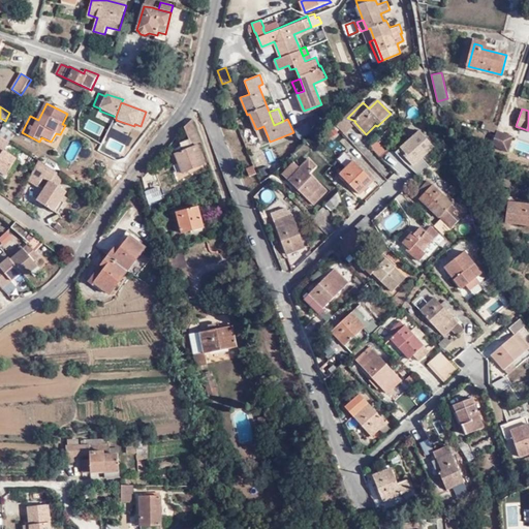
[(345,133),(355,123),(354,122),(355,121),(347,118),(343,117),(336,124),(345,133)]
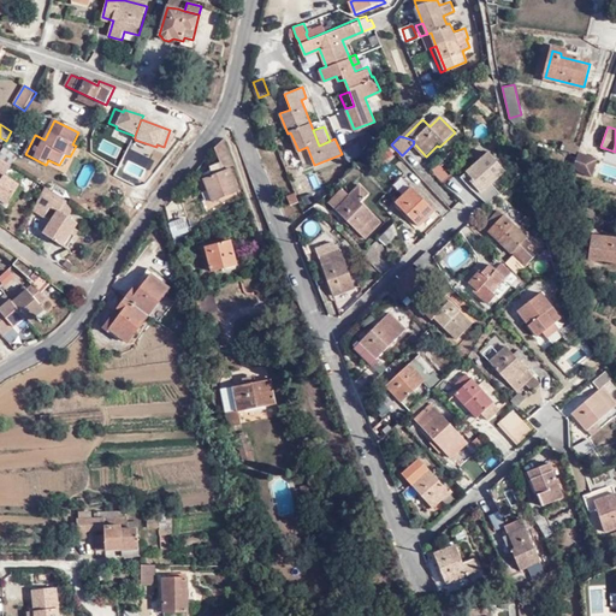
[(219,143),(215,147),(220,160),(209,165),(212,173),(203,177),(213,201),(238,190),(229,166),(235,165),(227,148),(224,138),(219,143)]
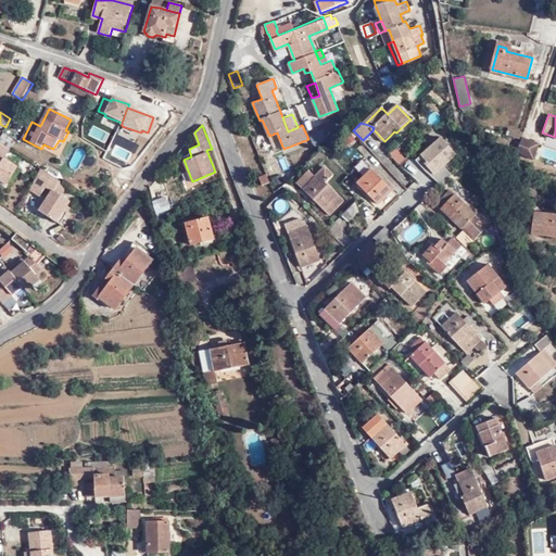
[(321,129),(313,134),(319,144),(328,140),(321,129)]
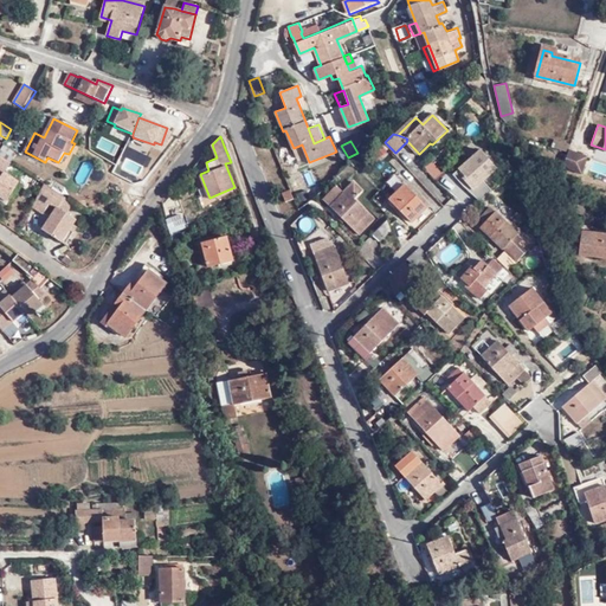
[(555,143),(553,150),(569,156),(572,149),(555,143)]
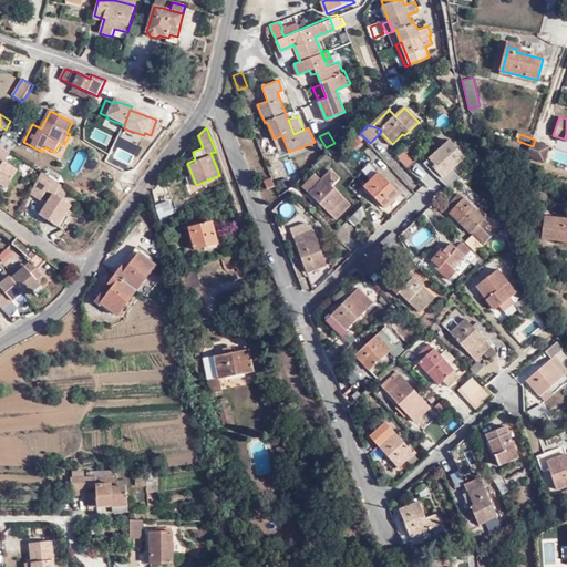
[(465,157),(450,140),(430,157),(435,164),(433,165),(443,176),(465,157)]
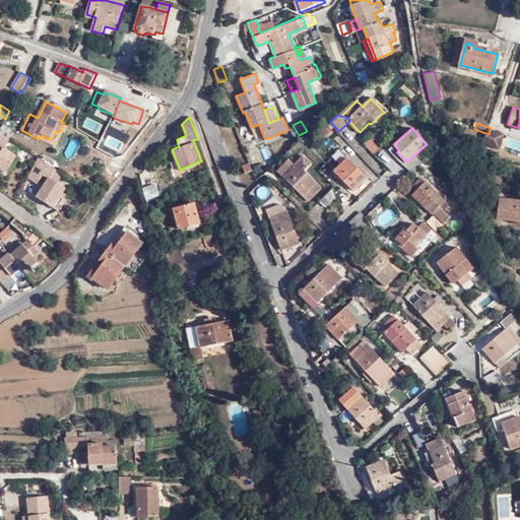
[(3,149),(8,141),(0,136),(0,171),(5,175),(15,158),(3,149)]
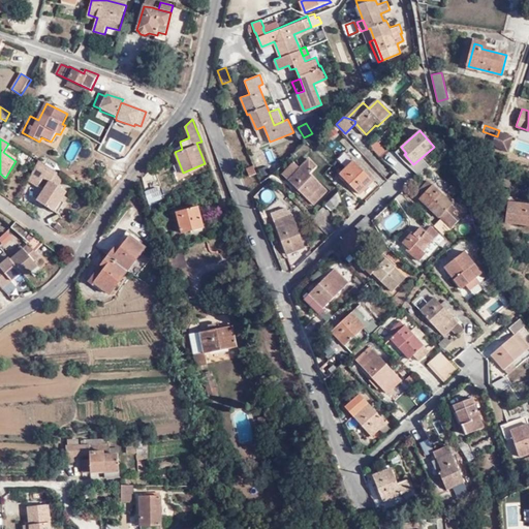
[(273,147),(263,151),(271,165),(279,161),(273,147)]
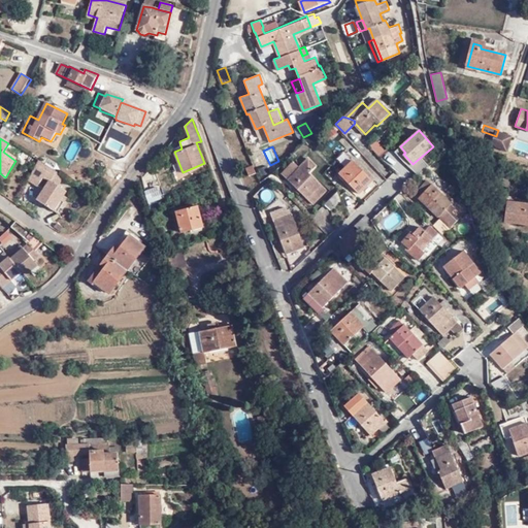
[(309,159),(301,166),(289,178),(312,203),(326,189),(309,172),(317,165),(309,159)]
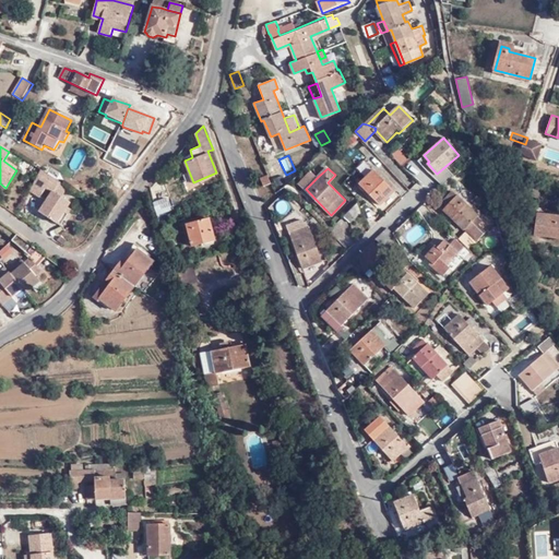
[(376,168),(360,182),(380,202),(395,189),(376,168)]
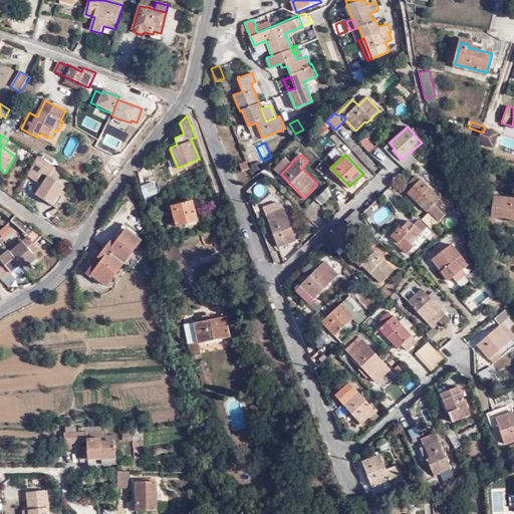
[(281,174),(293,162),(287,156),(275,168),(281,174)]
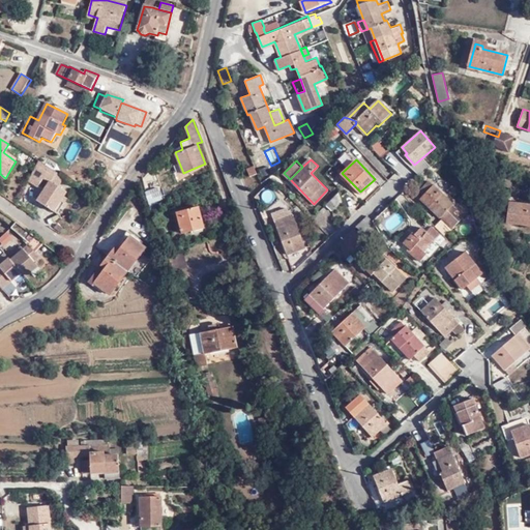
[(57,187),(63,179),(50,171),(38,164),(28,183),(37,188),(43,180),(50,184),(37,203),(57,216),(64,205),(60,203),(63,198),(66,194),(57,187)]
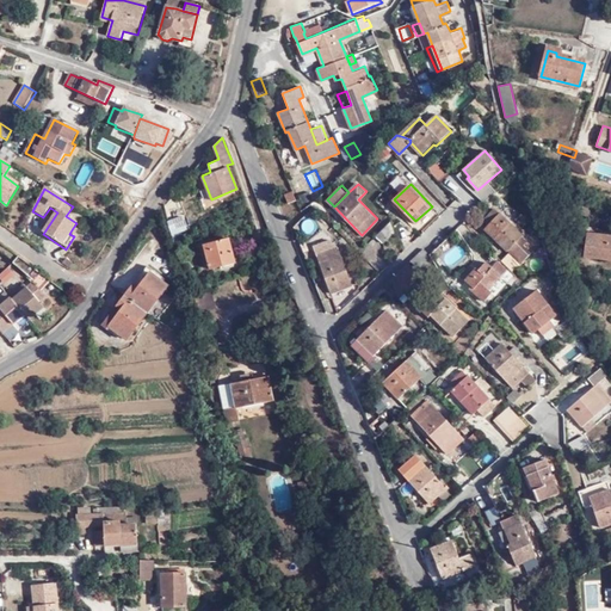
[(296,201),(294,191),(285,195),(289,203),(296,201)]
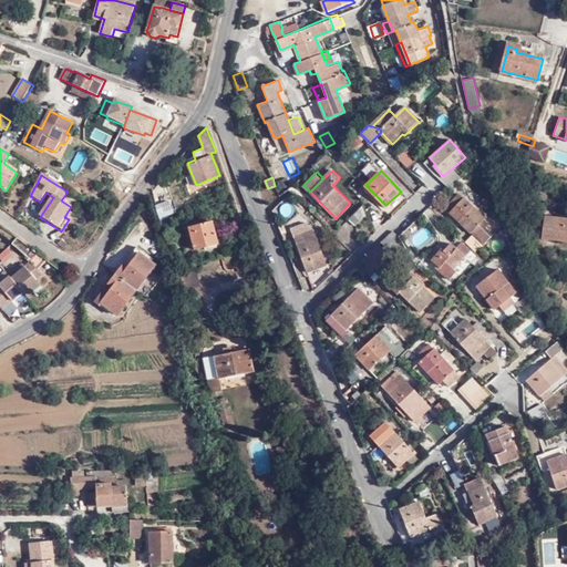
[(450,213),(471,234),(484,220),(460,196),(451,205),(454,208),(450,213)]
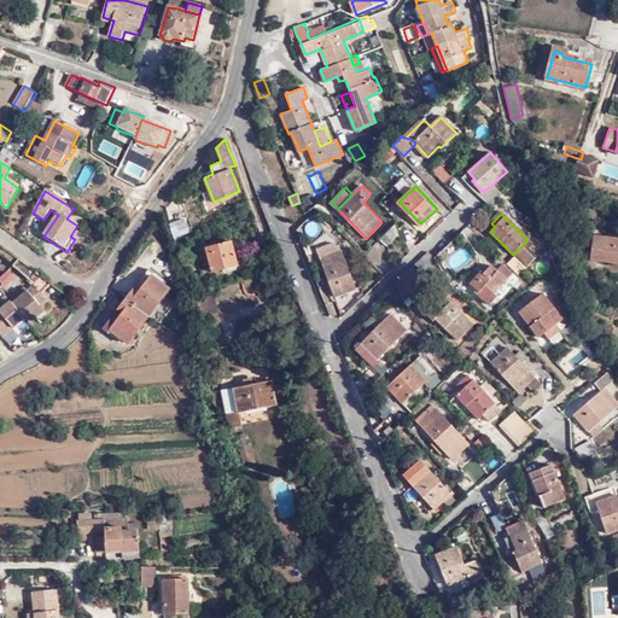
[(185,219),(176,221),(180,229),(187,227),(185,219)]
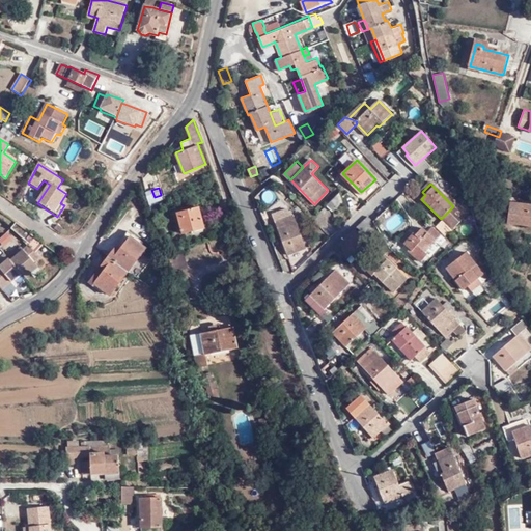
[(272,191),(263,194),(267,203),(276,200),(272,191)]
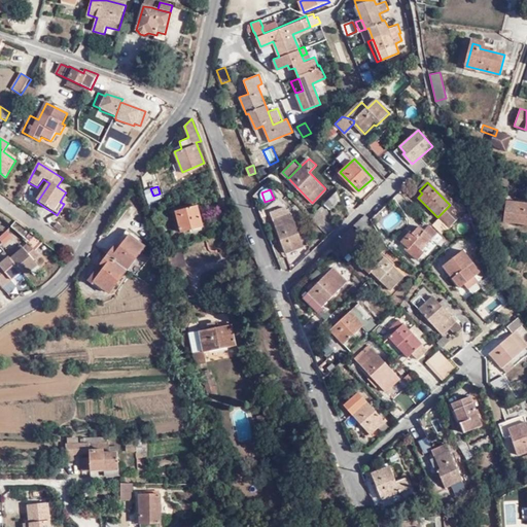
[(337,189),(324,202),(331,208),(341,199),(337,189)]
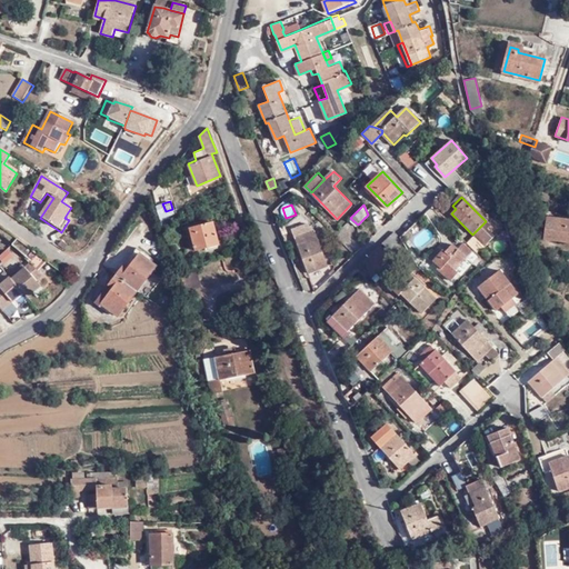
[(568,219),(549,218),(546,238),(568,239),(568,219)]
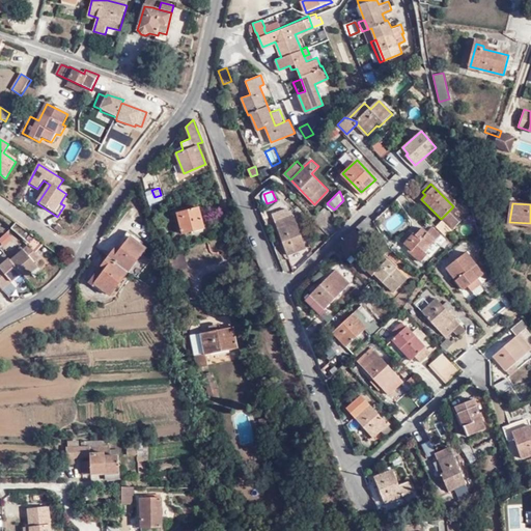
[(198,206),(178,213),(185,232),(204,226),(198,206)]
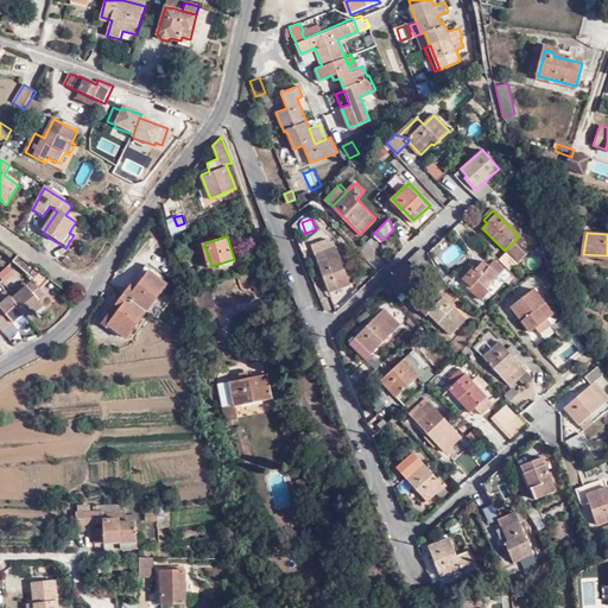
[(337,246),(316,254),(329,290),(350,283),(337,246)]
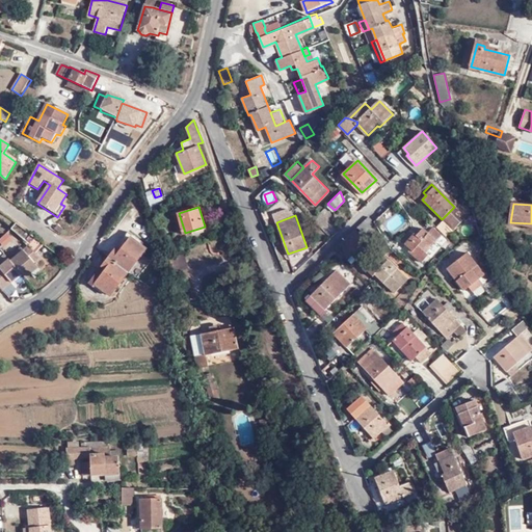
[(368,216),(357,228),(365,234),(375,223),(368,216)]
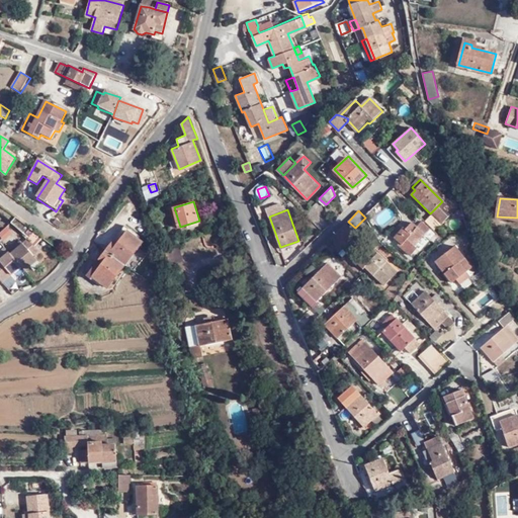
[(433,216),(426,222),(435,232),(446,223),(441,217),(438,220),(433,216)]
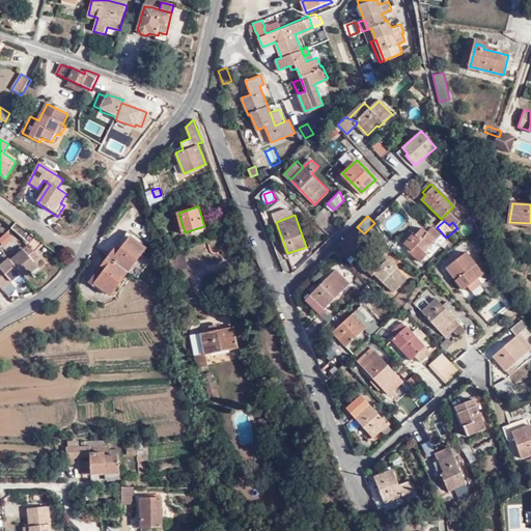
[(56,226),(53,230),(59,234),(62,230),(56,226)]
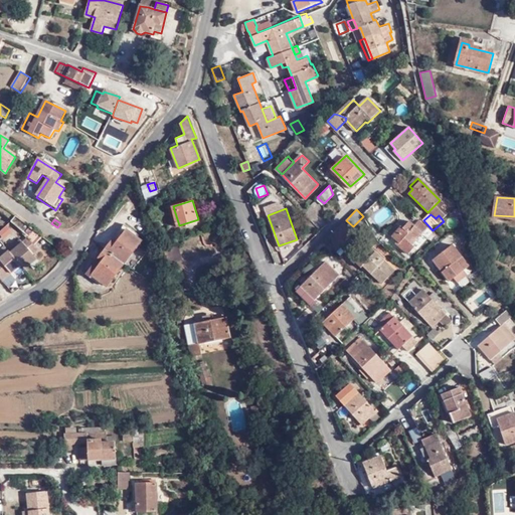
[(415,239),(422,231),(426,228),(417,219),(413,223),(409,219),(402,226),(401,225),(392,235),(397,240),(396,241),(408,252),(415,245),(412,242),(415,239)]
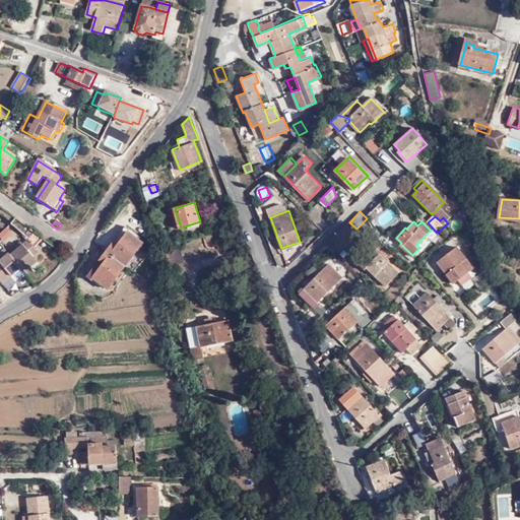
[(6,228),(0,232),(0,237),(4,242),(12,235),(6,228)]
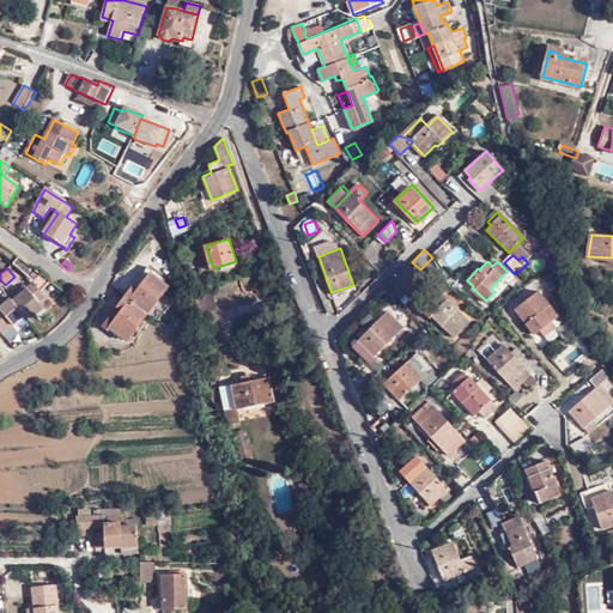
[(147,271),(134,287),(139,291),(152,274),(147,271)]
